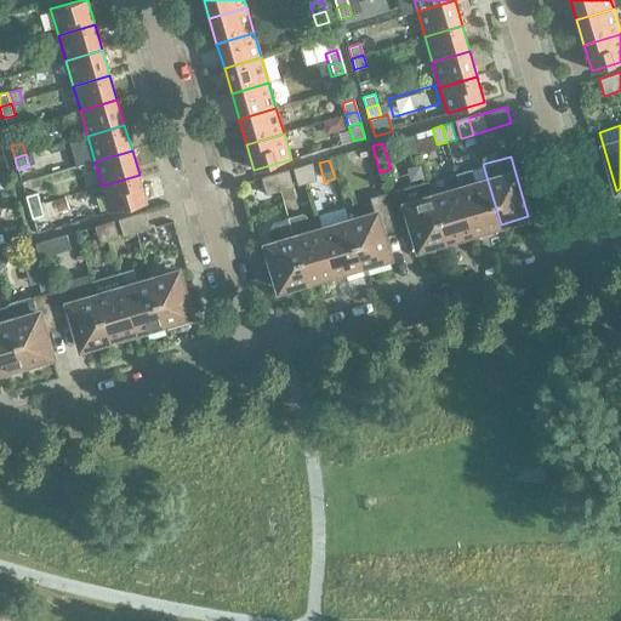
[(302,166),(307,183),(317,181),(312,164),(302,166)]
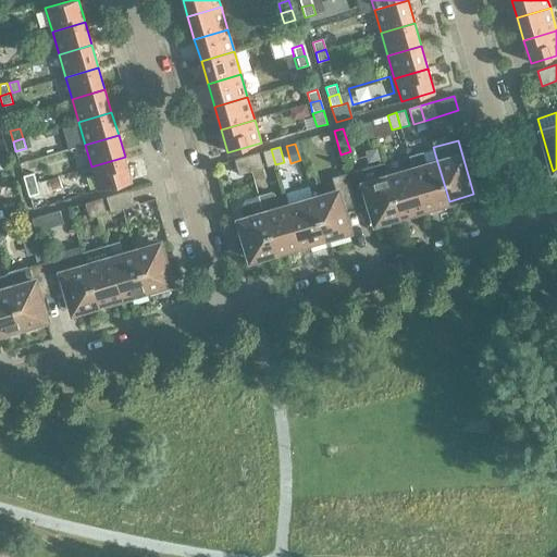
[(268,166),(275,164),(271,149),(263,151),(268,166)]
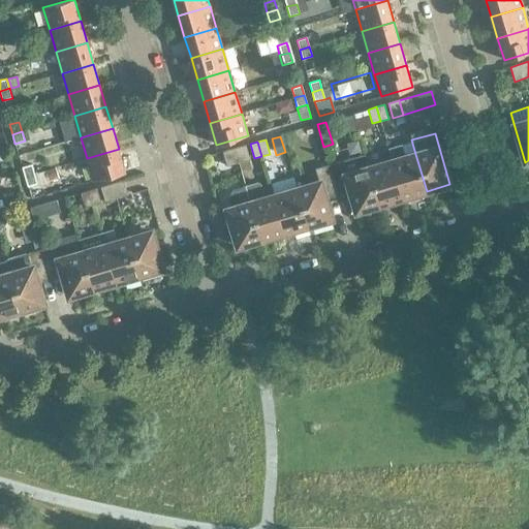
[(246,145),(223,152),(227,166),(250,159),(246,145)]
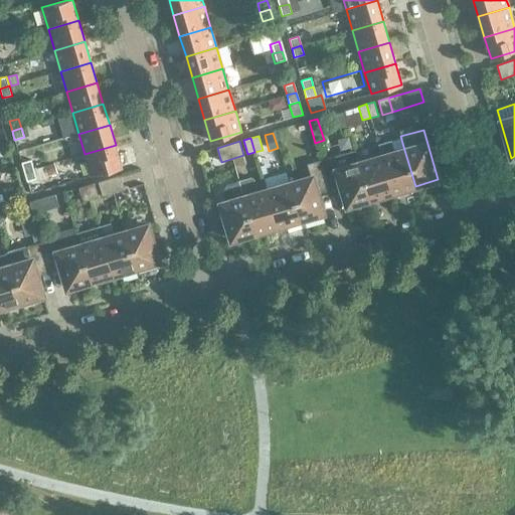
[(378,145),(381,156),(392,192),(398,191),(399,194),(416,189),(415,186),(404,150),(394,153),(391,141),(378,145)]
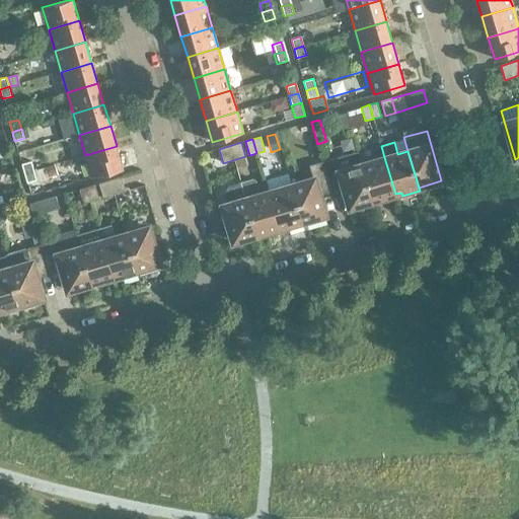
[(117,146),(85,155),(92,177),(123,168),(117,146)]
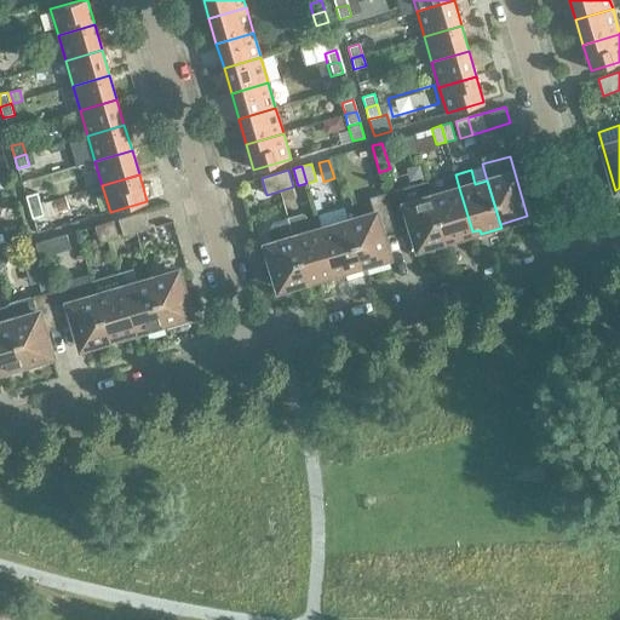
[(432,196),(428,181),(385,194),(395,224),(409,219),(418,248),(445,240),(432,196)]
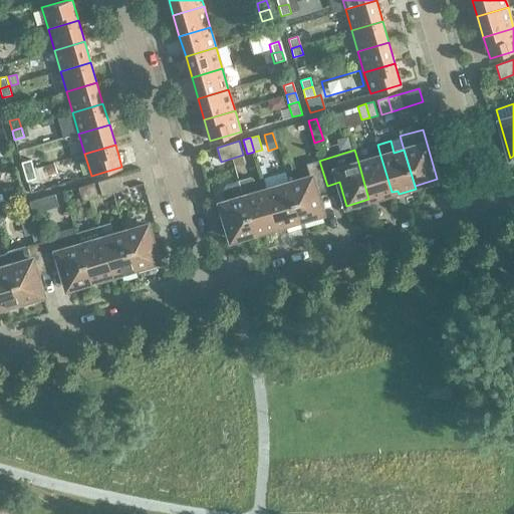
[(380,156),(358,163),(368,199),(369,202),(387,197),(386,194),(392,192),(380,156)]
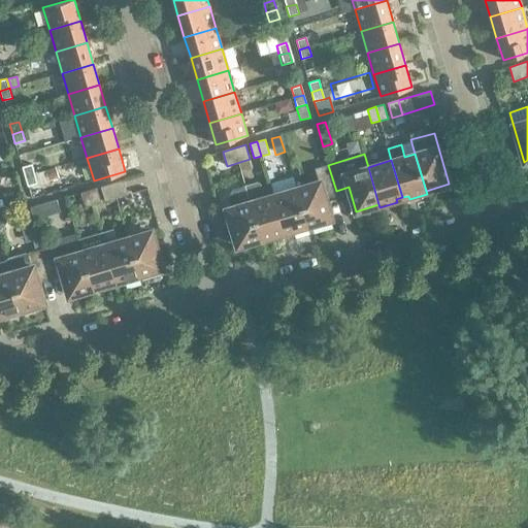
[(22,167),(25,176),(34,173),(32,164),(22,167)]
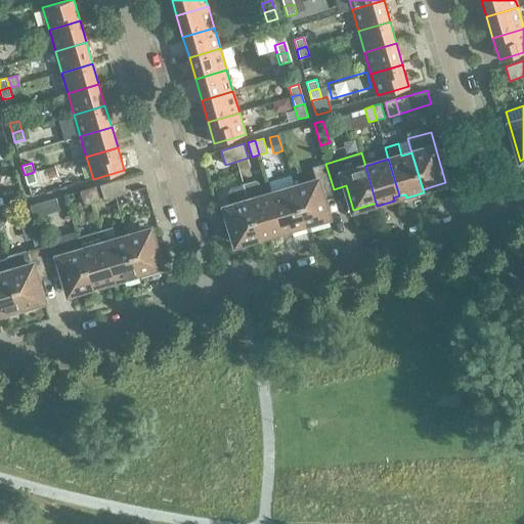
[(316,180),(294,186),(305,224),(305,223),(329,217),(321,192),(334,189),(325,164),(312,167),(316,180)]
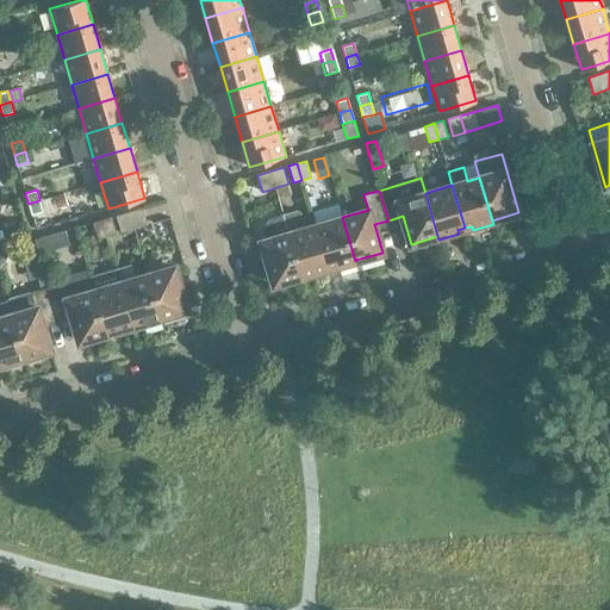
[(64,193),(51,198),(55,210),(68,206),(64,193)]
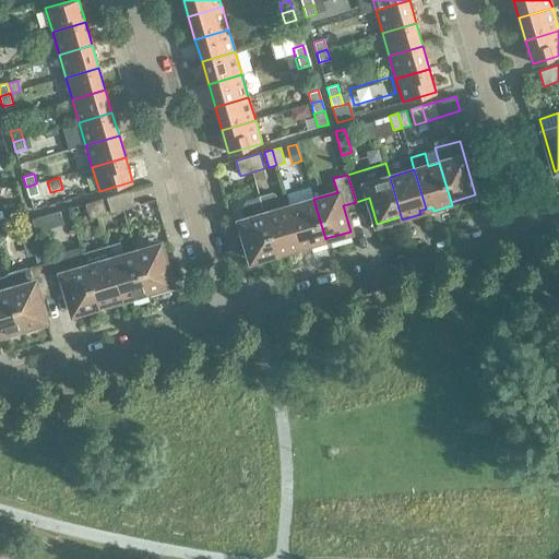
[(26,187),(30,197),(39,194),(36,183),(26,187)]
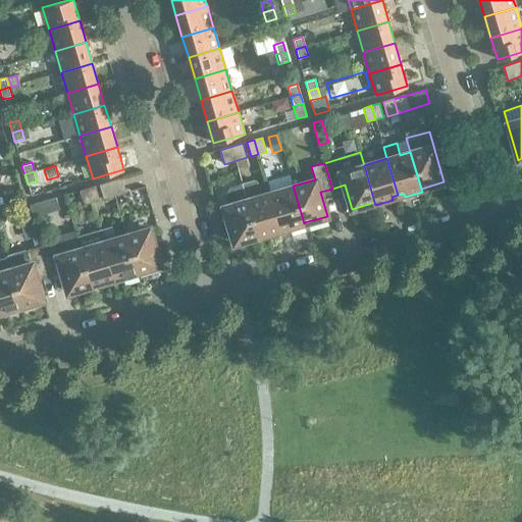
[(122,178),(99,185),(103,199),(126,193),(122,178)]
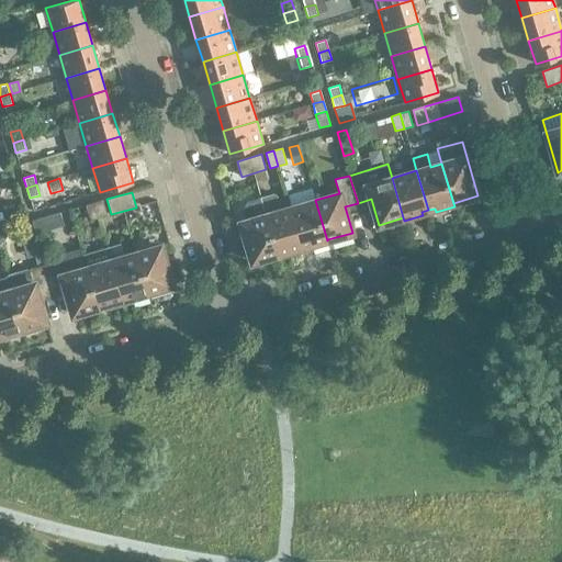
[(260,198),(266,215),(278,255),(277,255),(278,258),(296,253),(295,249),(302,247),(291,208),(281,210),(280,204),(280,205),(277,197),(273,194),(265,197),(260,198)]
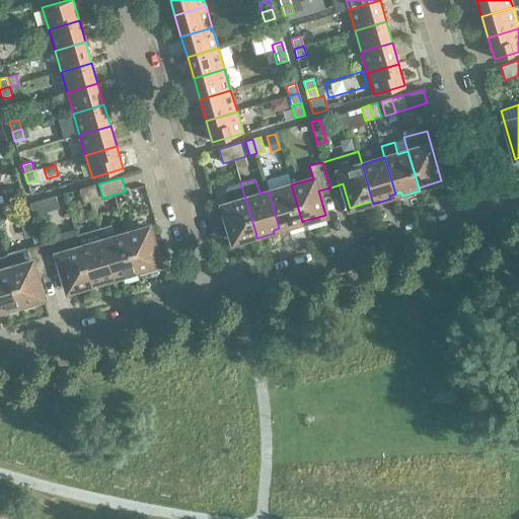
[(228,204),(222,205),(233,242),(255,235),(256,235),(245,199),(240,182),(228,186),(224,193),(228,204)]
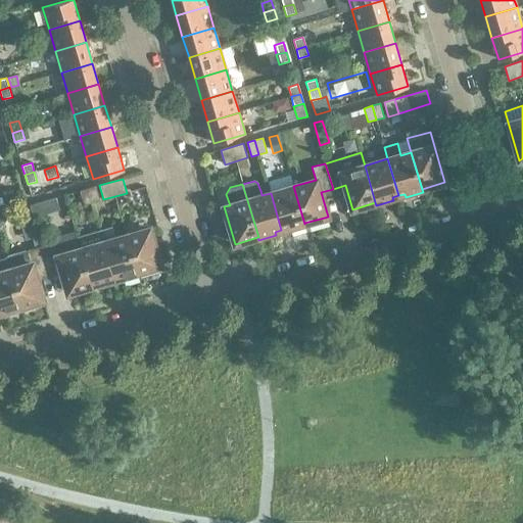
[(88,189),(92,202),(100,200),(96,186),(88,189)]
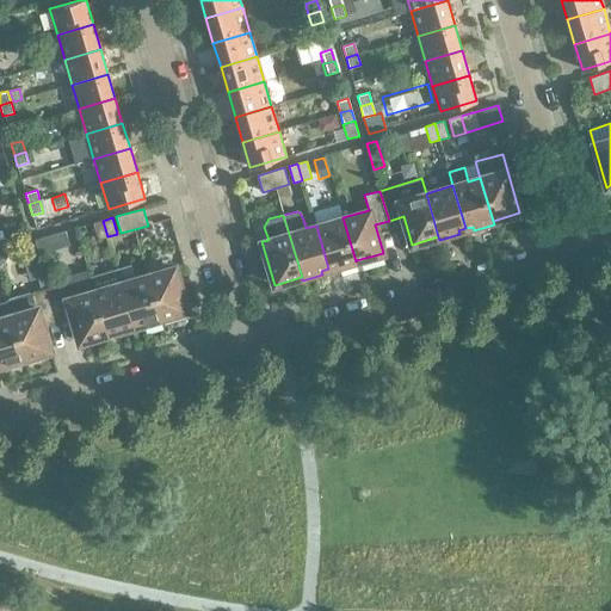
[(316,226),(328,269),(335,266),(337,270),(357,264),(356,260),(356,261),(343,217),(316,226)]
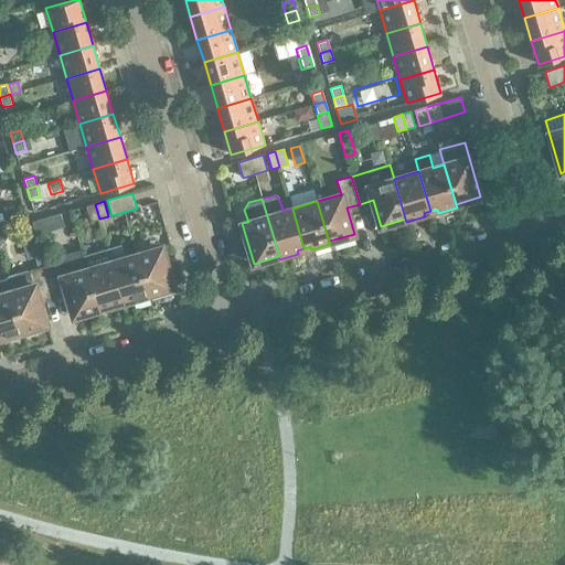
[(91,222),(99,219),(95,204),(86,206),(91,222)]
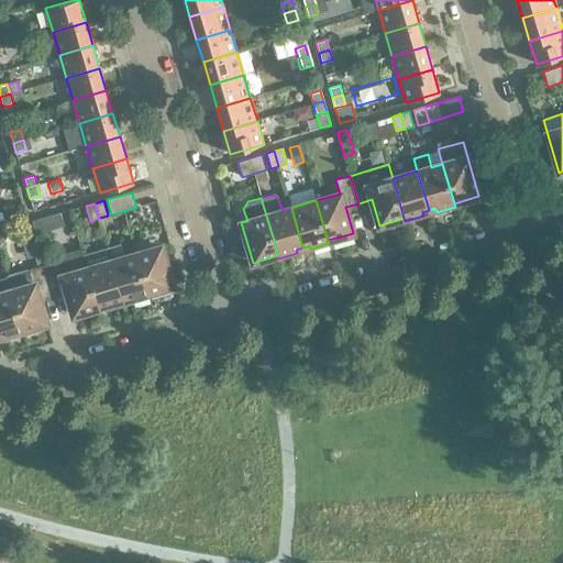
[(50,231),(46,218),(34,221),(37,234),(50,231)]
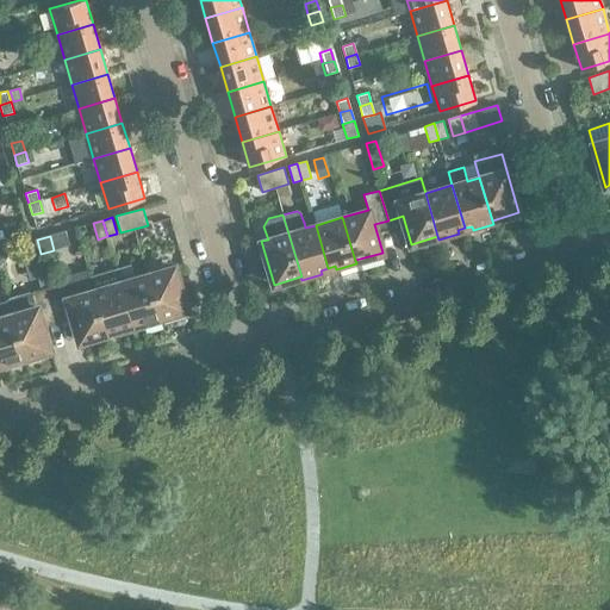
[(22,249),(25,261),(39,256),(35,244),(22,249)]
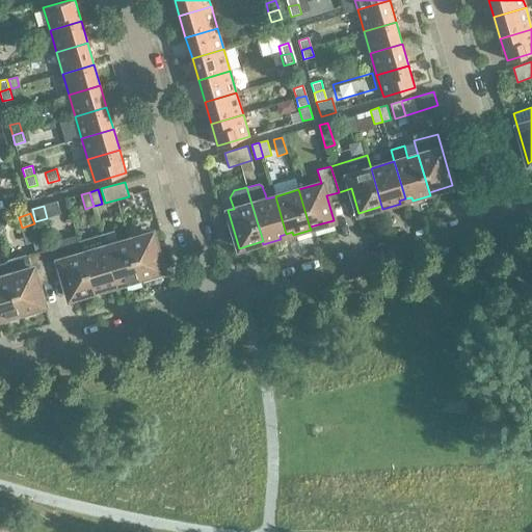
[(114,231),(102,234),(105,246),(116,284),(123,282),(124,285),(141,280),(140,276),(139,276),(129,239),(117,243),(114,231)]
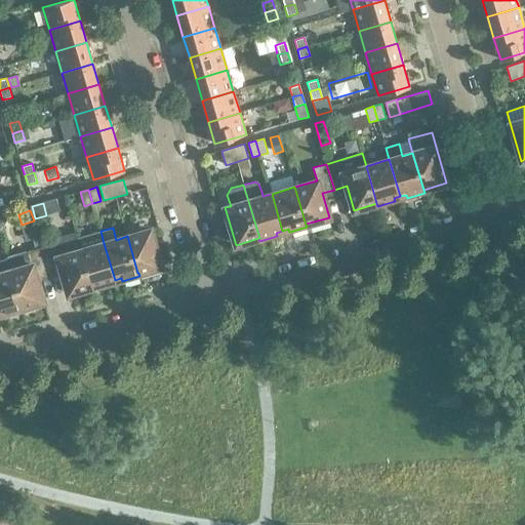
[(151,230),(127,236),(137,273),(138,273),(161,267),(151,230)]
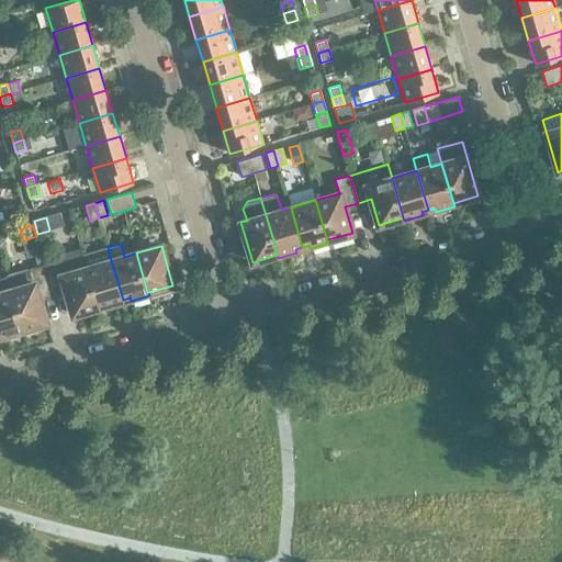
[(58,260),(44,265),(53,293),(66,289),(74,314),(98,307),(87,268),(88,267),(82,249),(62,255),(58,260)]
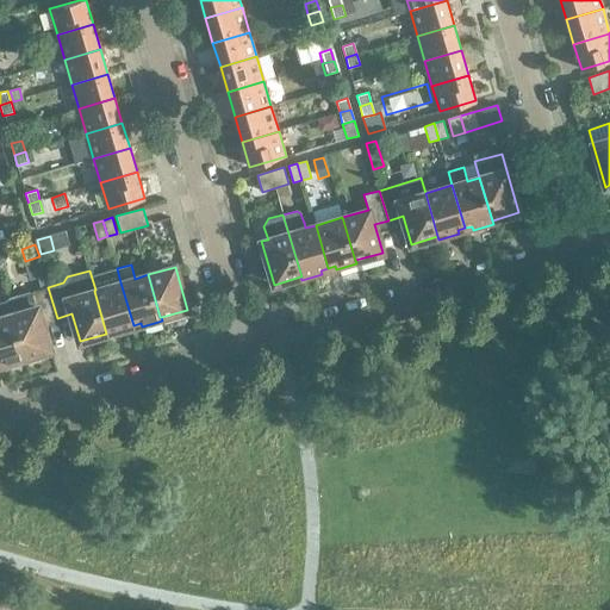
[(120,282),(95,290),(94,291),(106,334),(106,337),(126,331),(126,328),(134,325),(120,282)]
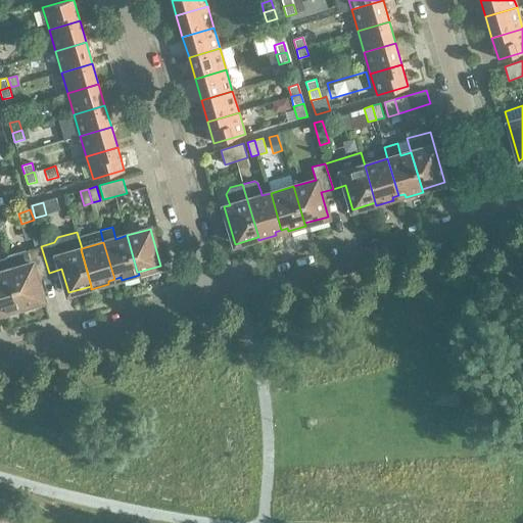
[(20,306),(43,300),(36,276),(49,273),(41,246),(6,256),(20,306)]
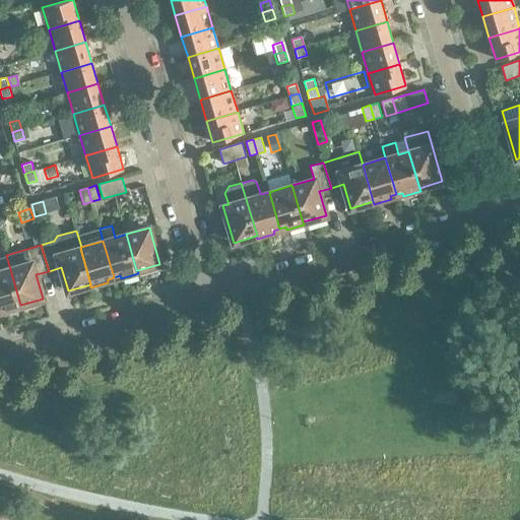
[(0,258),(0,311),(3,310),(4,313),(21,308),(20,305),(6,255),(5,256),(6,257),(0,258)]
